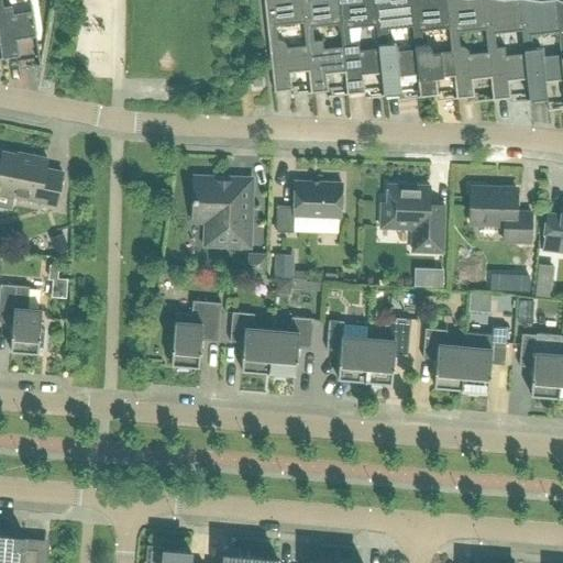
[(0,0),(0,42),(2,58),(19,56),(17,40),(35,36),(40,64),(20,67),(21,68),(41,65),(33,11),(14,13),(13,4),(3,6),(1,0),(0,0)]
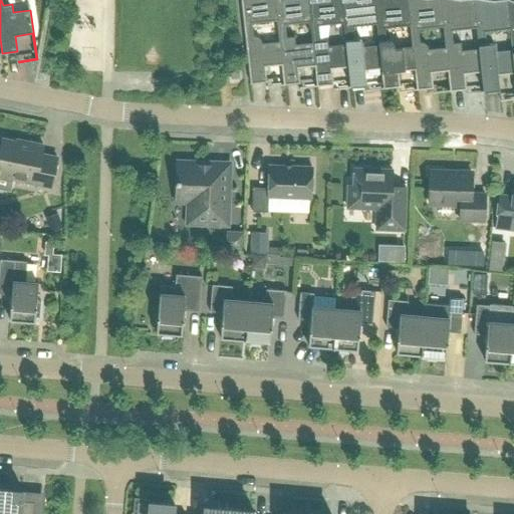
[(284,84),(279,40),(261,42),(259,38),(256,36),(252,35),(250,21),(277,18),(274,0),(240,0),(250,83),(266,81),(264,65),(281,64),(283,83),(266,84),(266,86),(284,84)]
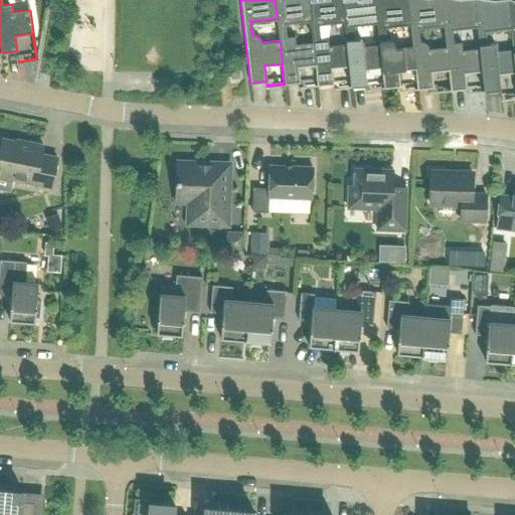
[(318,86),(313,42),(296,44),(295,36),(286,37),(285,23),(311,20),(308,0),(275,0),(278,18),(280,40),(285,84),(300,82),(299,67),(315,65),(317,84),(300,87),(300,88),(318,86)]
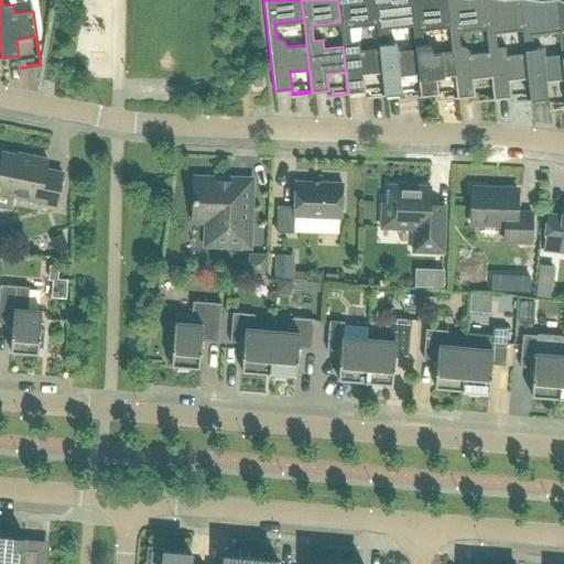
[(348,26),(377,23),(373,0),(337,0),(340,22),(343,46),(348,94),(365,91),(364,75),(381,73),(383,94),(365,96),(365,97),(384,95),(379,41),(372,42),(373,49),(360,51),(359,42),(350,43),(348,26)]
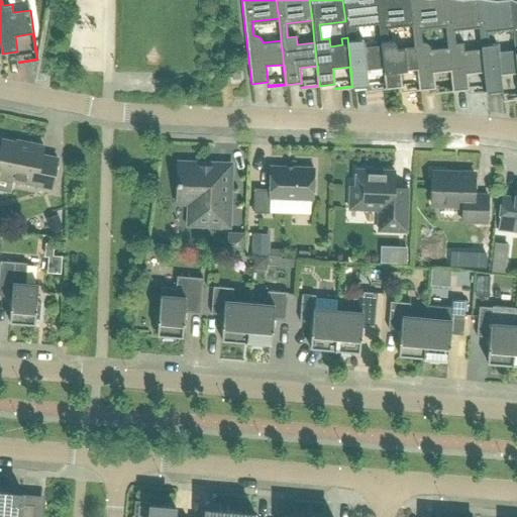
[(342,0),(345,21),(347,37),(352,87),(369,85),(367,70),(383,68),(385,87),(368,89),(369,90),(386,88),(381,45),(364,47),(363,39),(354,40),(352,25),(379,23),(376,0),(342,0)]
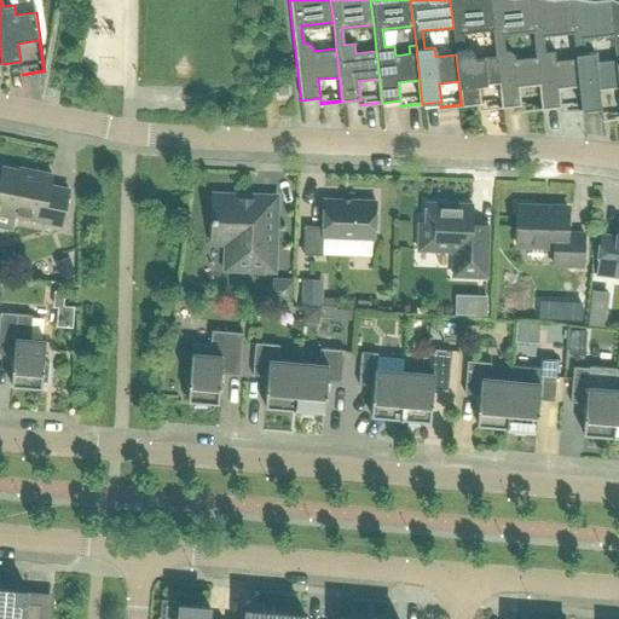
[(502,106),(497,56),(475,58),(473,53),(469,50),(463,50),(462,33),(493,29),(490,0),(450,0),(453,28),(456,55),(462,105),(481,104),(479,85),(498,82),(501,105),(481,108),(481,109),(502,106)]
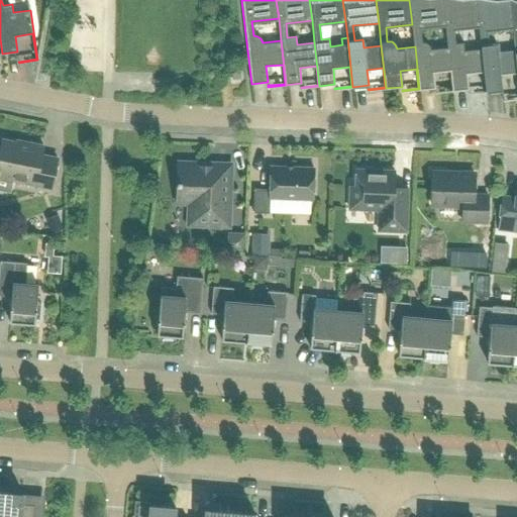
[(452,91),(448,47),(430,49),(428,45),(425,43),(420,42),(419,28),(445,25),(442,0),(409,0),(412,24),(415,46),(419,89),(435,88),(433,72),(449,71),(451,89),(435,91),(435,93),(452,91)]
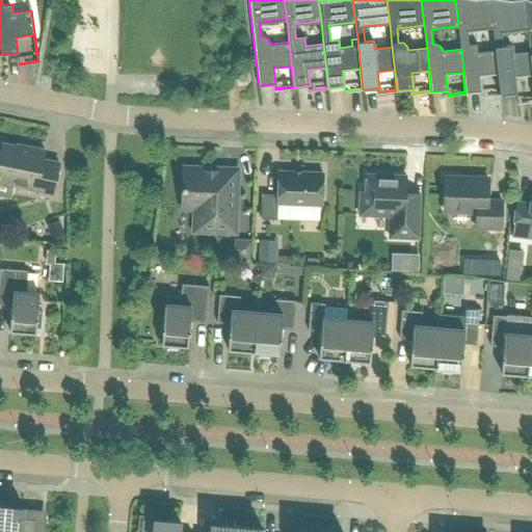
[(467,30),(493,27),(489,0),(455,0),(458,26),(461,49),(466,94),(482,91),(480,76),(497,74),(500,94),(482,96),(482,97),(501,95),(496,51),(477,53),(477,45),(468,46),(467,30)]
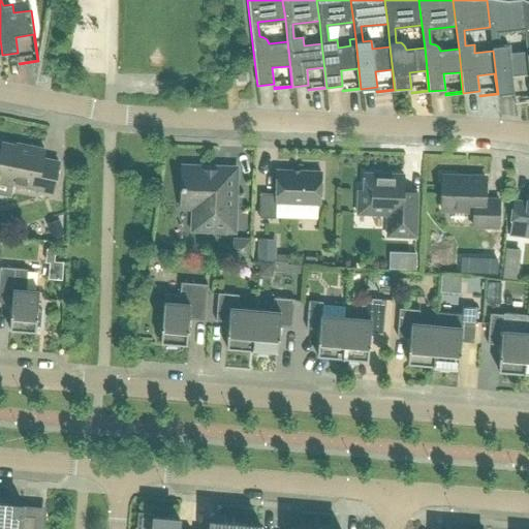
[(487,0),(490,27),(493,51),(498,94),(514,92),(511,76),(528,74),(528,79),(528,99),(514,101),(515,103),(528,101),(528,71),(527,52),(508,54),(508,45),(499,45),(497,31),(524,28),(521,0),(487,0)]
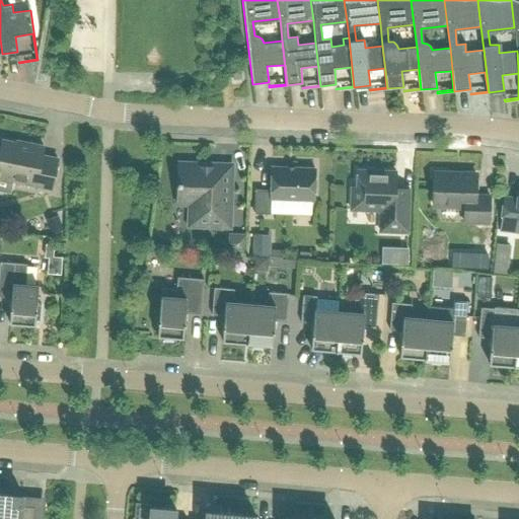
[(2,139),(0,150),(0,175),(11,178),(11,180),(52,189),(58,158),(42,155),(44,145),(29,142),(28,145),(2,139)]
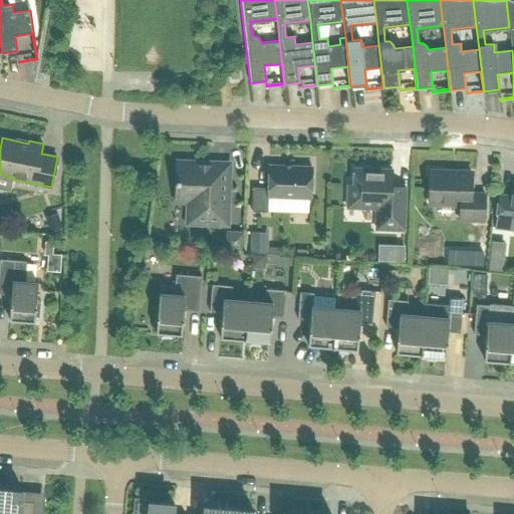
[(177,161),(175,201),(195,202),(194,223),(227,224),(229,168),(201,167),(201,162),(177,161)]
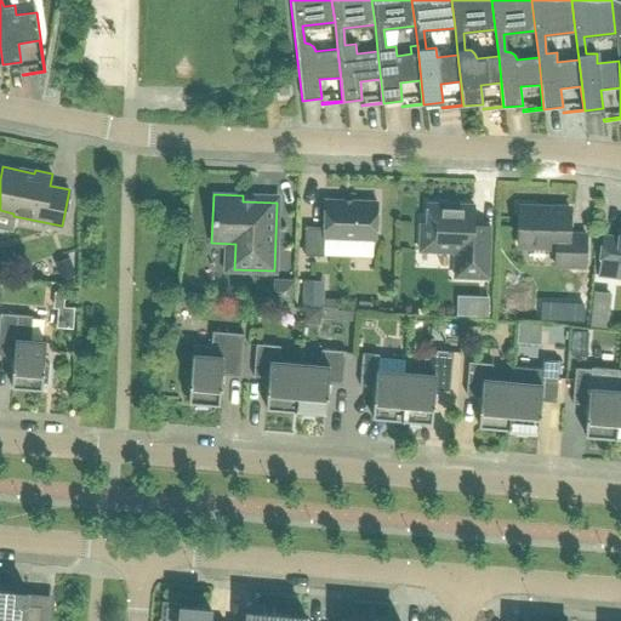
[(306,226),(305,255),(324,256),(324,238),(375,239),(376,200),(325,199),(324,227),(306,226)]
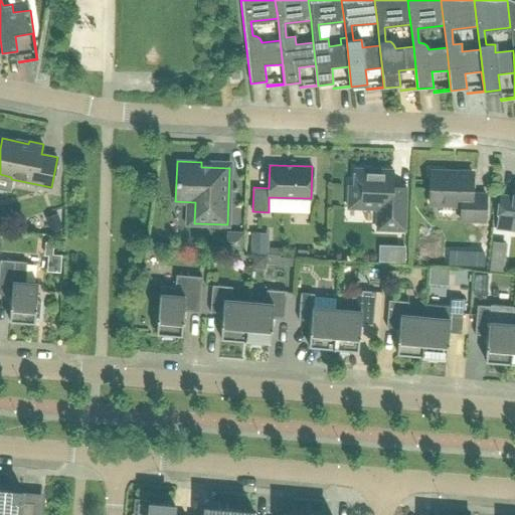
[(354,185),(349,184),(348,207),(377,209),(376,229),(404,230),(405,200),(406,187),(392,186),(393,170),(354,168),(354,185)]
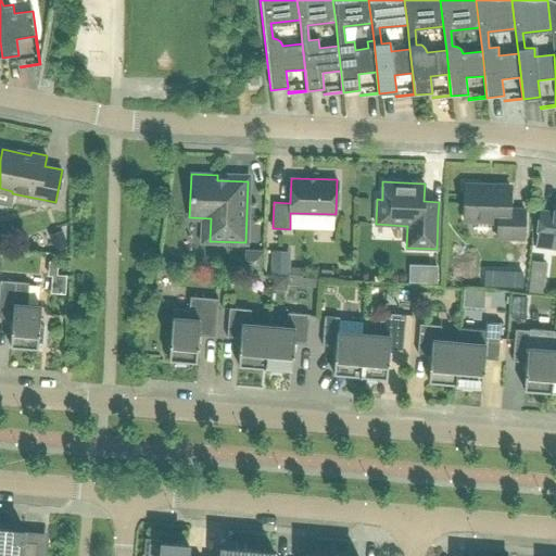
[(496,237),(523,238),(525,210),(509,210),(509,186),(465,185),(464,219),(497,222),(496,237)]
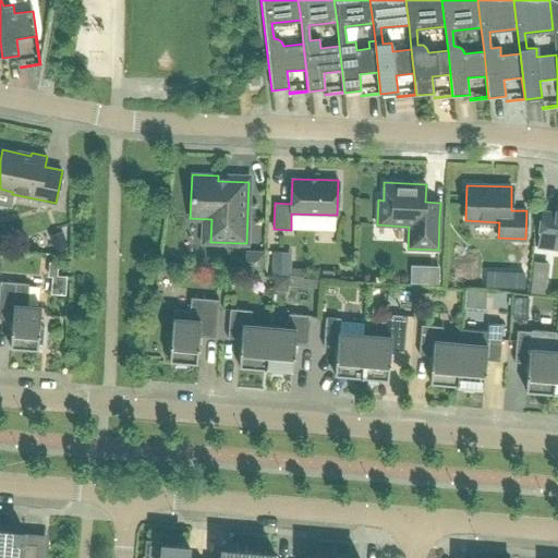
[(557,207),(557,215),(543,214),(538,247),(555,249),(556,239),(557,238),(557,207)]
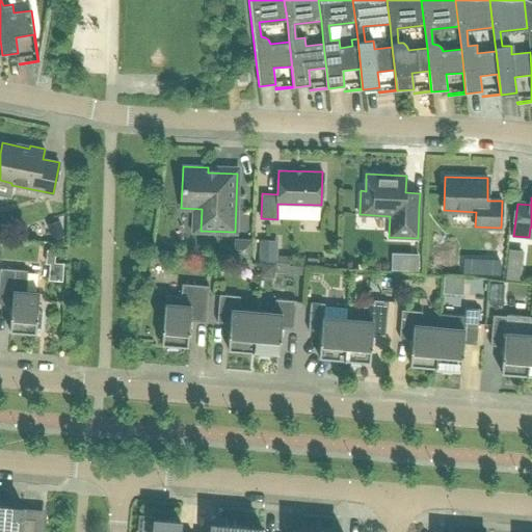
[(28,270),(0,267),(0,303),(11,304),(9,330),(35,333),(36,328),(41,328),(43,312),(37,311),(40,292),(26,291),(28,270)]
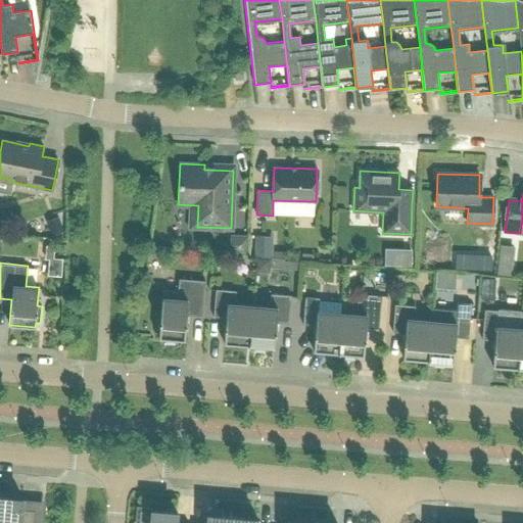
[(202,316),(205,281),(179,279),(178,291),(162,290),(160,317),(156,317),(155,333),(158,333),(158,338),(185,340),(187,315),(202,316)]
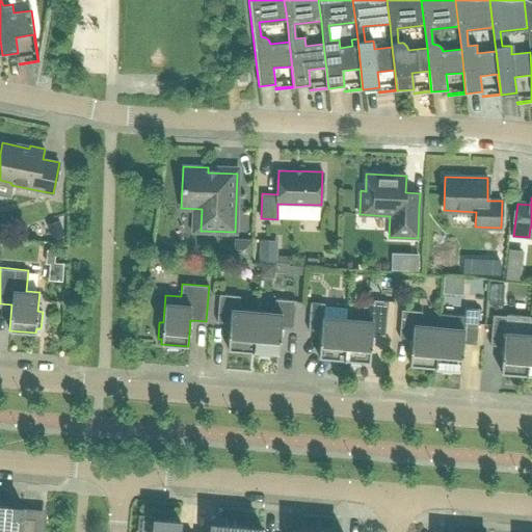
[(240,295),(219,294),(217,322),(230,323),(228,349),(254,351),(257,311),(242,310),(240,295)]
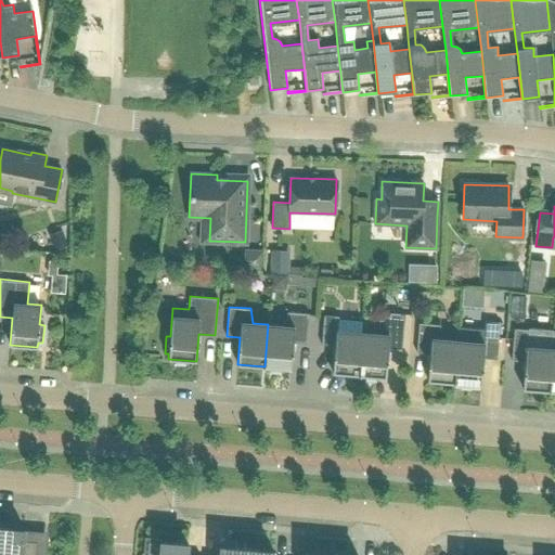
[(283,325),(268,324),(265,366),(291,369),(293,341),(307,343),(309,313),(287,311),(283,325)]
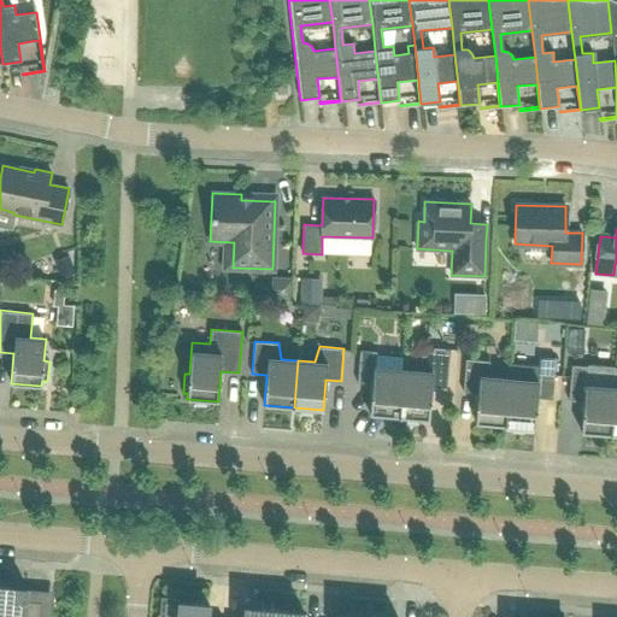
[(450,348),(434,347),(433,351),(422,351),(419,371),(404,369),(399,416),(429,419),(432,389),(446,391),(450,348)]
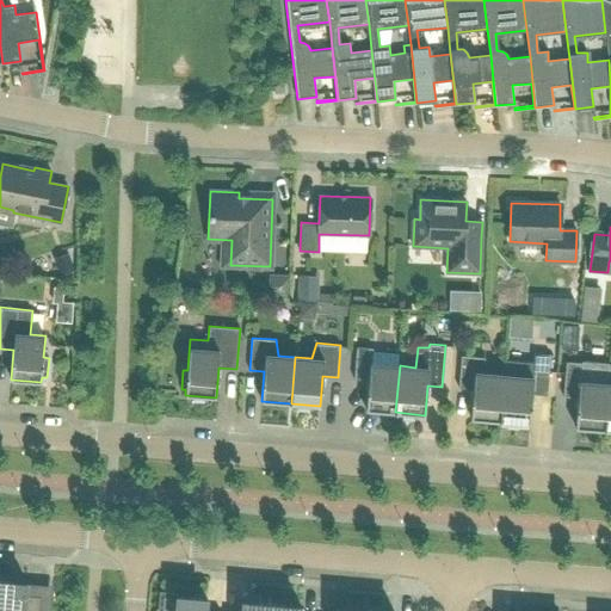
[(372,347),(357,346),(353,378),(369,380),(366,409),(395,412),(400,365),(371,364),(372,347)]
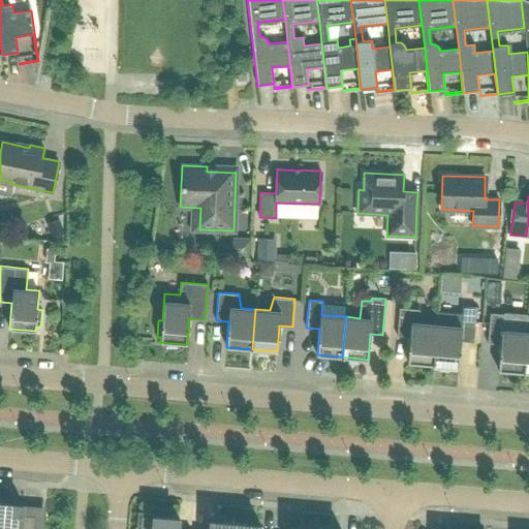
[(453,305),(450,325),(436,324),(433,365),(459,367),(461,341),(473,342),(476,307),(453,305)]
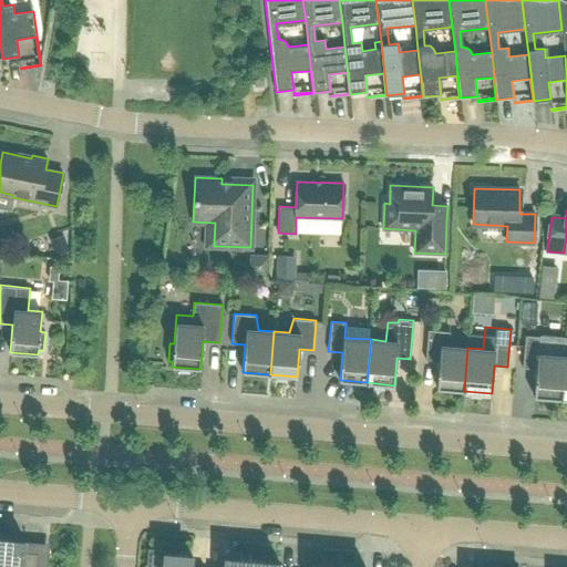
[(450,331),(428,330),(425,360),(439,361),(436,389),(464,391),(467,348),(452,347),(450,331)]
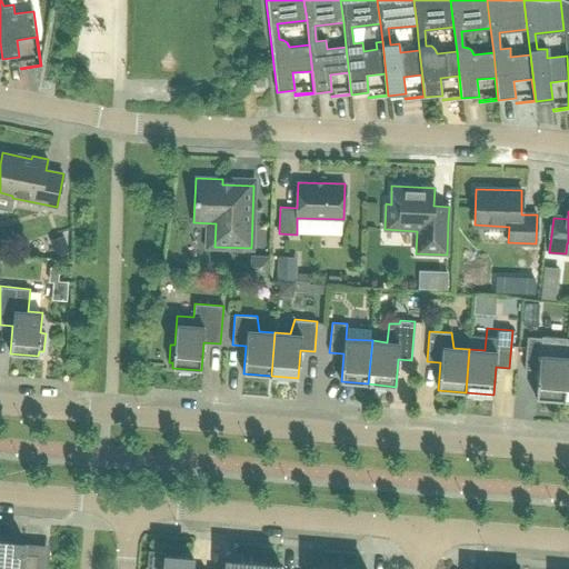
[(567,357),(551,356),(552,339),(527,337),(525,369),(538,370),(536,398),(563,400),(567,357)]
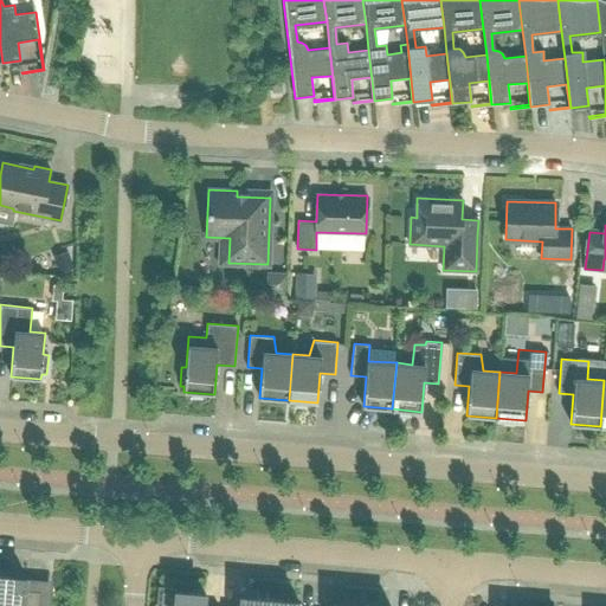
[(0,575),(0,605),(38,605),(40,592),(26,591),(26,579),(0,575)]
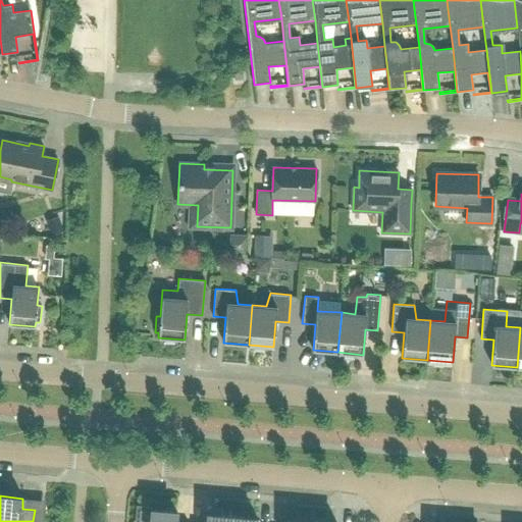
[(140,509),(138,521),(183,521),(176,521),(176,511),(151,509),(151,510),(140,509)]
